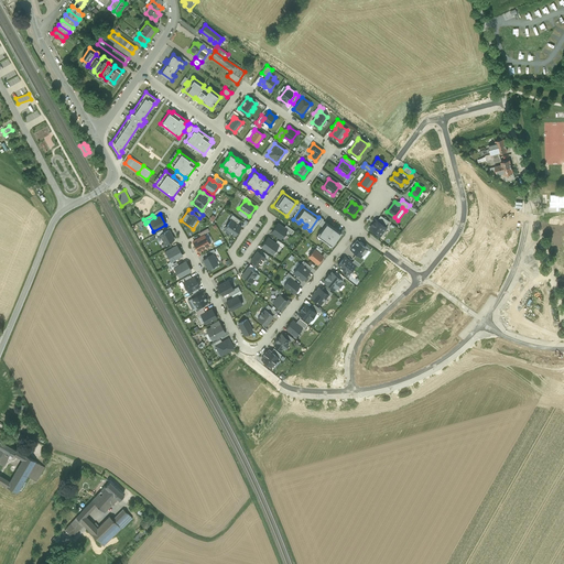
[(381,215),(378,220),(386,226),(389,221),(381,215)]
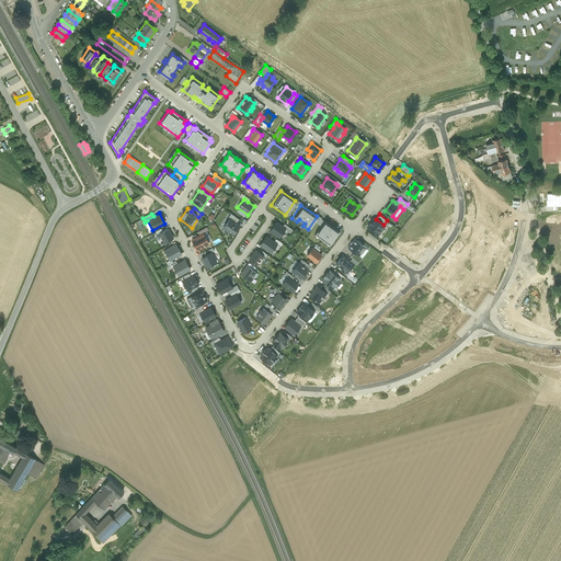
[(230,217),(230,218),(222,228),(233,236),(240,225),(237,222),(230,217)]
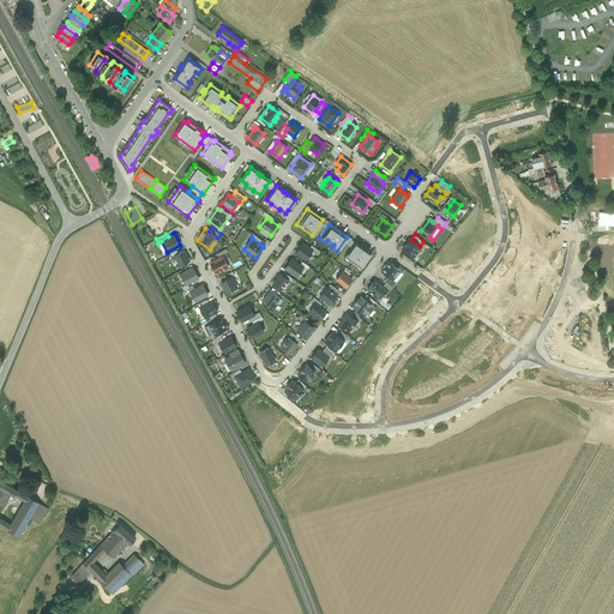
[(411,240),(409,239),(402,248),(414,257),(421,247),(420,246),(411,240)]
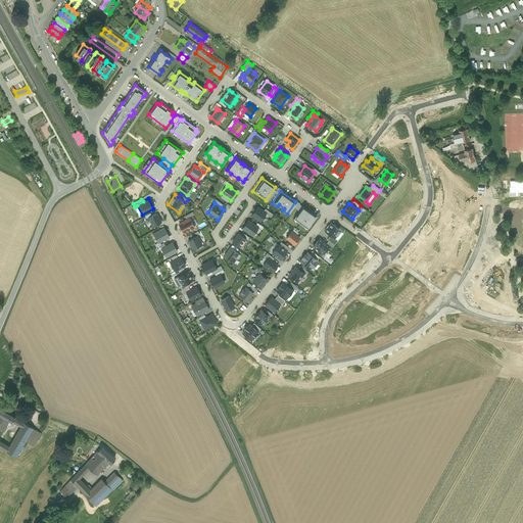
[(315,215),(301,204),(292,218),(306,228),(315,215)]
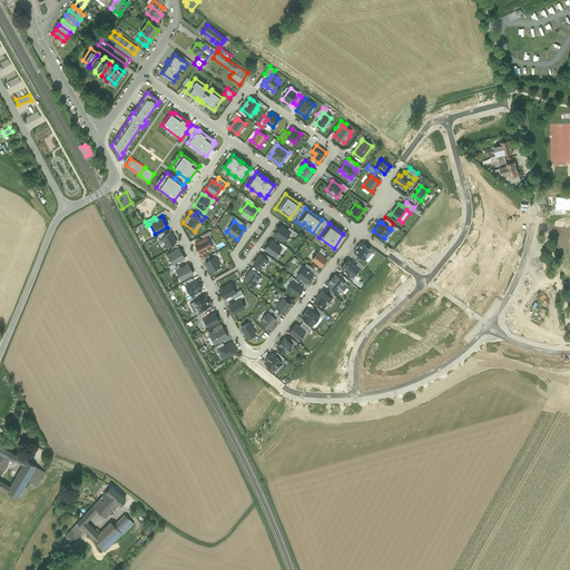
[(286,229),(279,224),(273,233),(283,241),(288,233),(290,232),(286,229)]
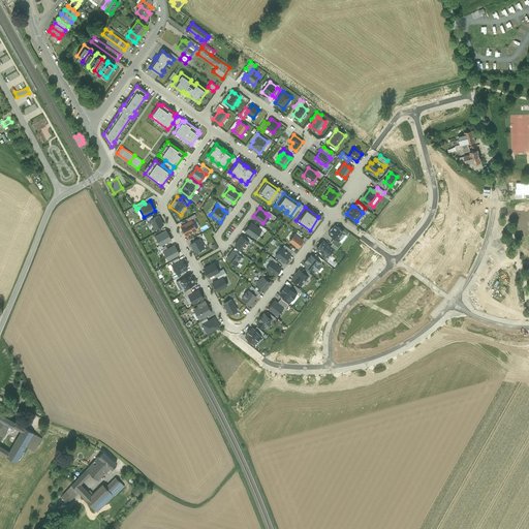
[(269,215),(268,216),(273,219),(276,216),(268,210),(266,213),(269,215)]
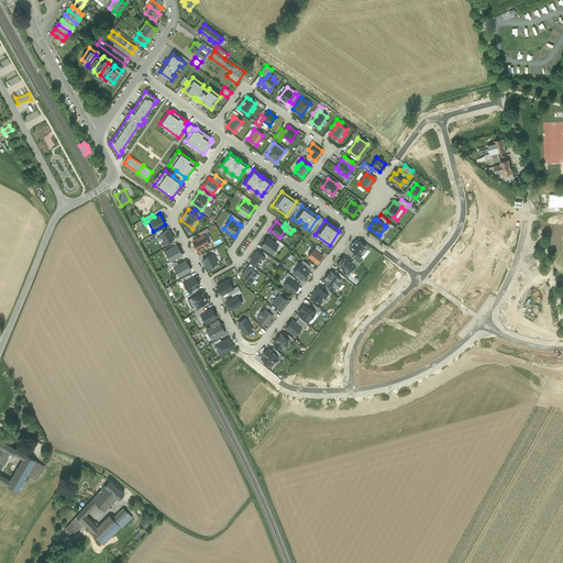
[(165,244),(175,239),(168,229),(163,232),(158,234),(165,244)]
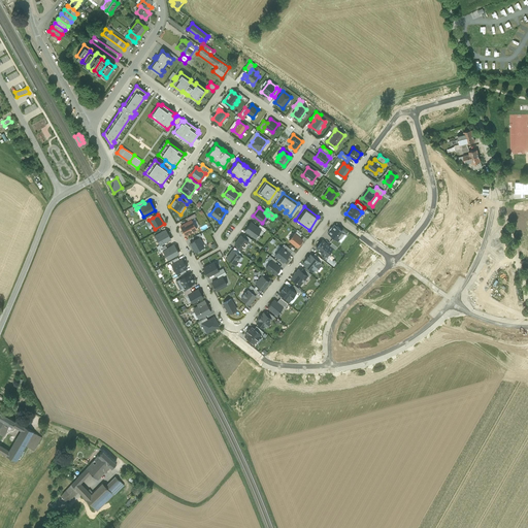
[(188,221),(179,226),(186,236),(197,229),(192,219),(188,221)]
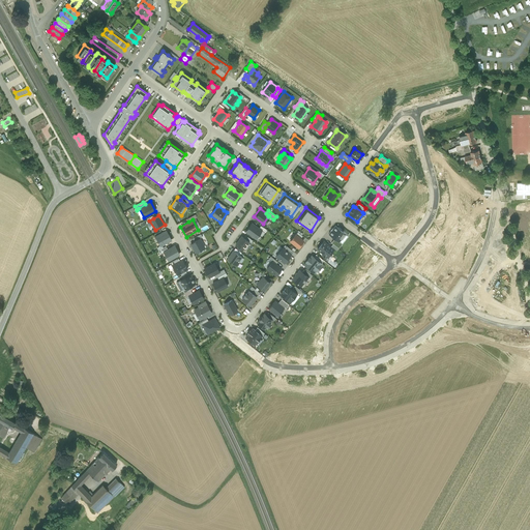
[(259,228),(251,222),(244,231),(256,239),(262,230),(259,228)]
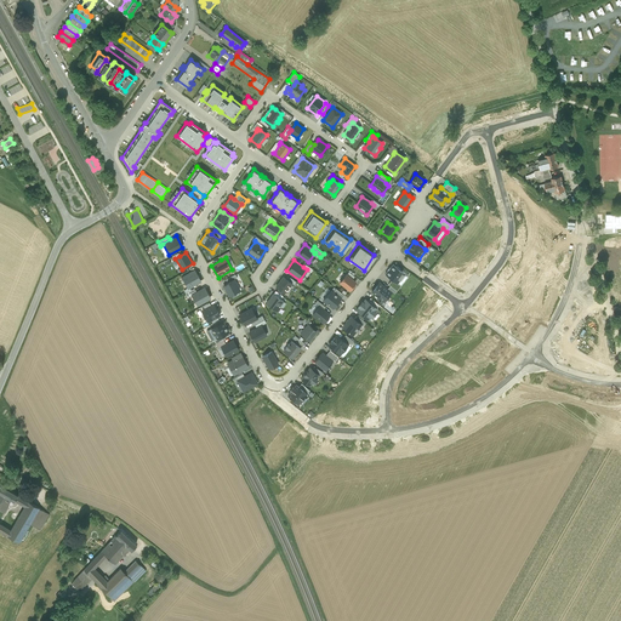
[(405,274),(392,265),(385,274),(391,279),(397,284),(405,274)]
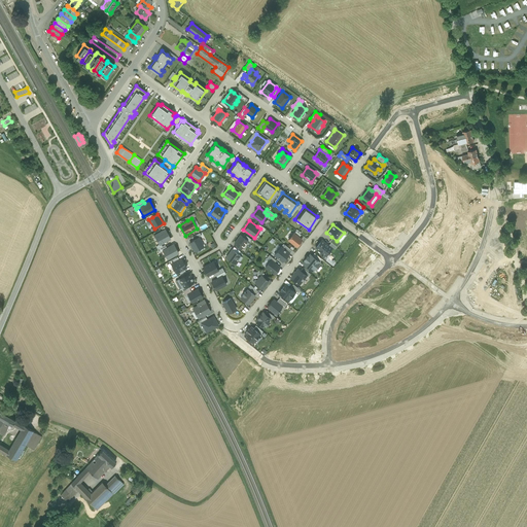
[(171,239),(165,229),(153,235),(160,245),(171,239)]
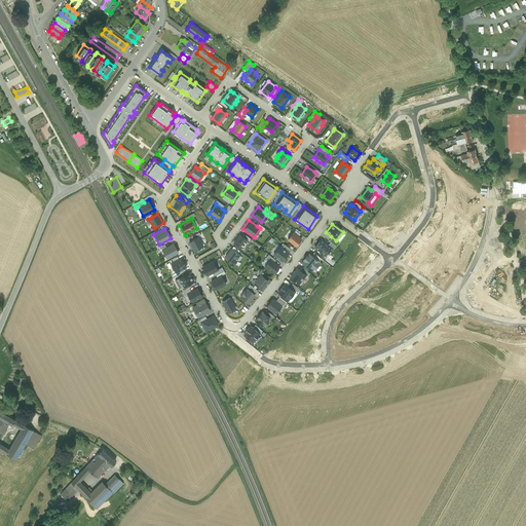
[(294,232),(293,231),(287,239),(295,247),(301,238),(298,236),(294,232)]
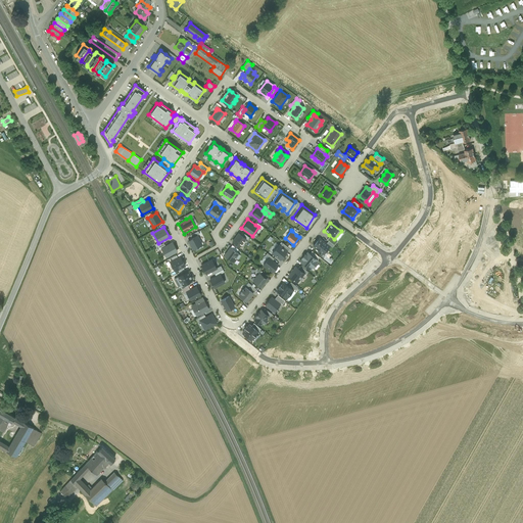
[(245,238),(237,232),(231,241),(238,247),(245,238)]
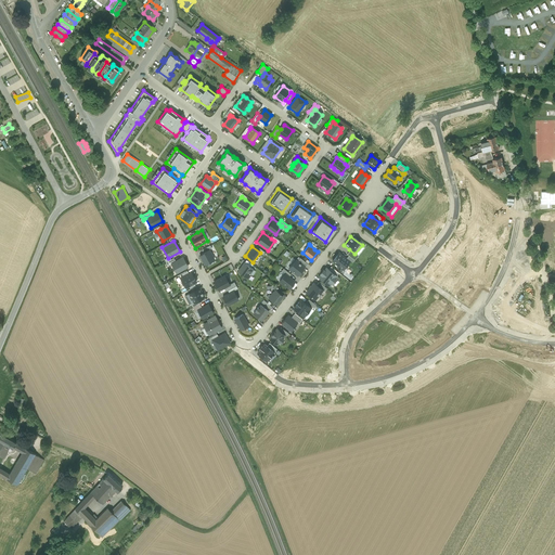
[(204,253),(199,256),(204,265),(215,258),(209,249),(204,253)]
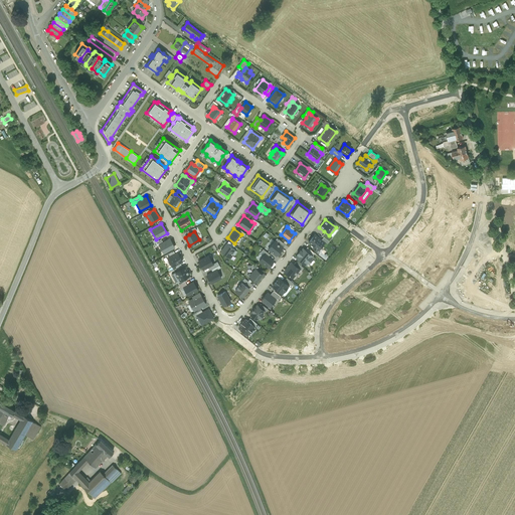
[(329,235),(324,231),(321,235),(323,236),(329,241),(331,237),(329,235)]
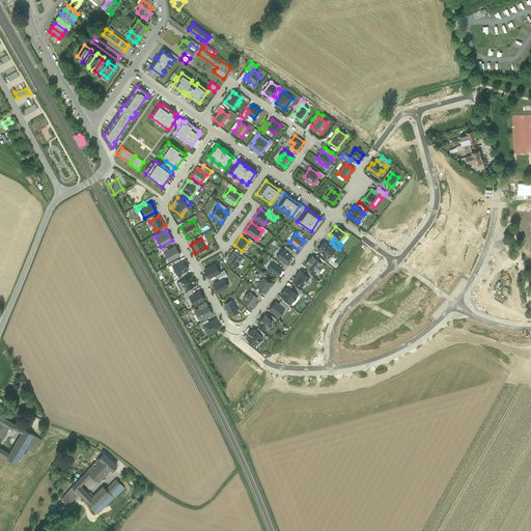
[(324,241),(316,249),(328,258),(334,250),(331,247),(324,241)]
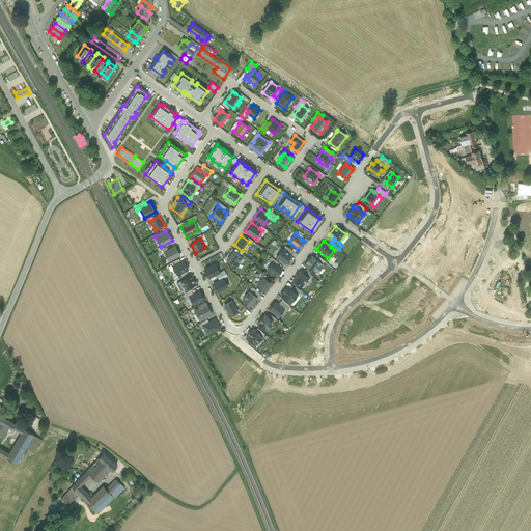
[(179,255),(174,245),(167,249),(162,251),(163,253),(168,261),(179,255)]
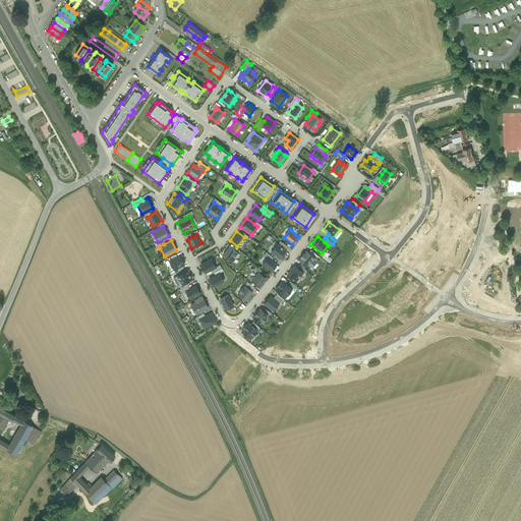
[(279,258),(286,250),(277,243),(270,251),(279,258)]
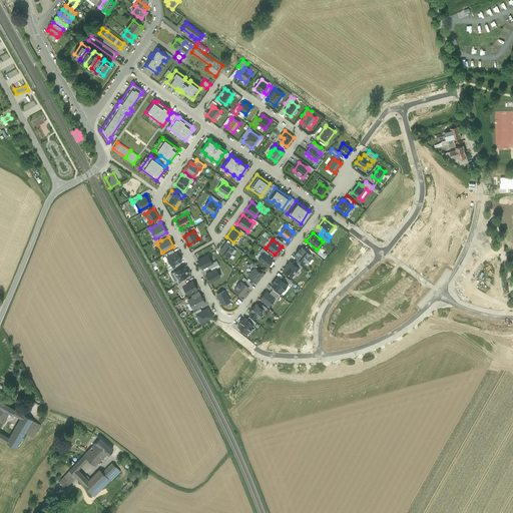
[(231,246),(224,241),(218,250),(229,258),(235,248),(231,246)]
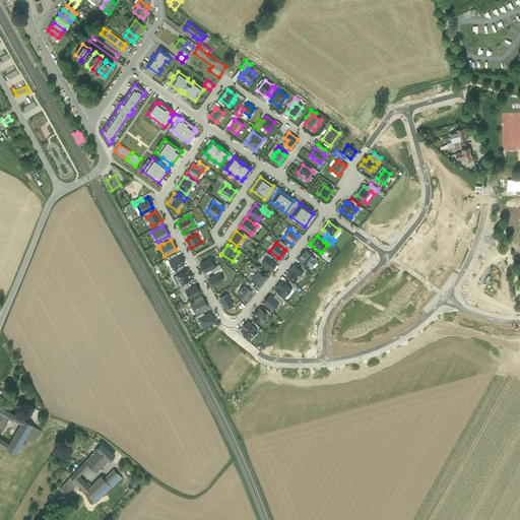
[(309,249),(307,252),(314,258),(317,255),(309,249)]
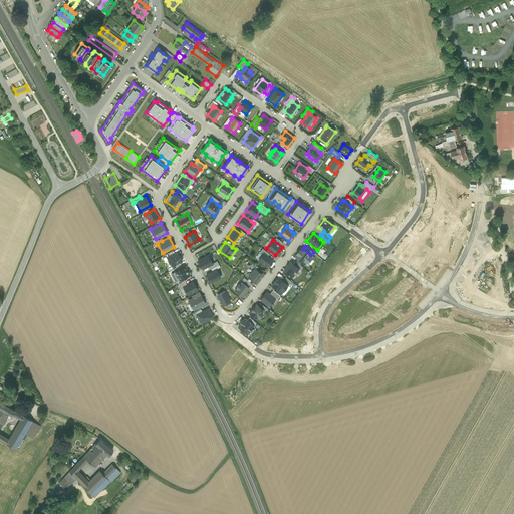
[(303,249),(301,248),(293,257),(303,265),(311,256),(310,255),(303,249)]
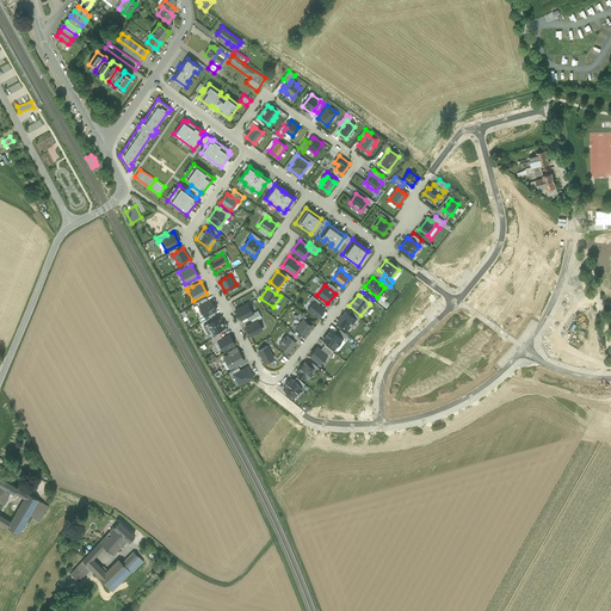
[(216,309),(209,298),(196,306),(203,318),(205,315),(213,312),(216,309)]
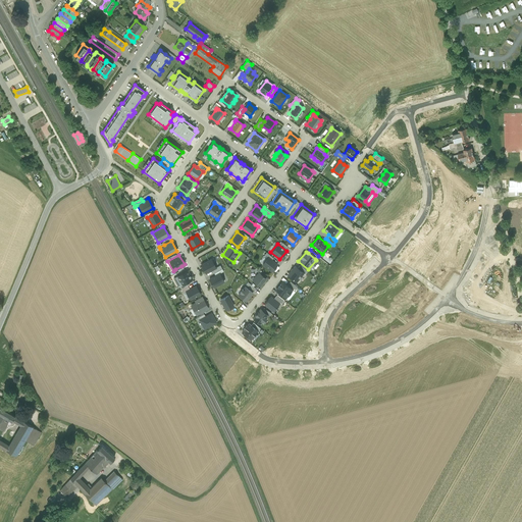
[(272,271),(277,264),(272,260),(268,257),(262,264),(272,271)]
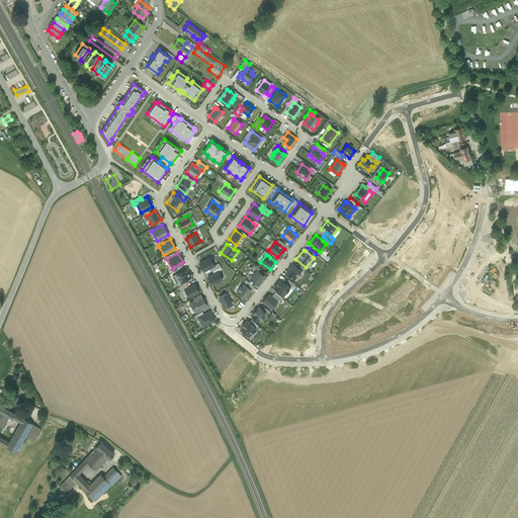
[(199,262),(204,271),(210,268),(214,266),(214,265),(209,256),(199,262)]
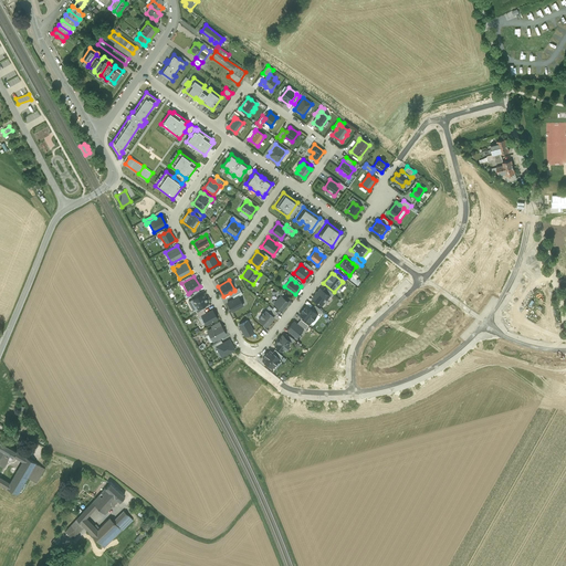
[(234,291),(230,293),(232,296),(241,292),(239,287),(234,290),(234,291)]
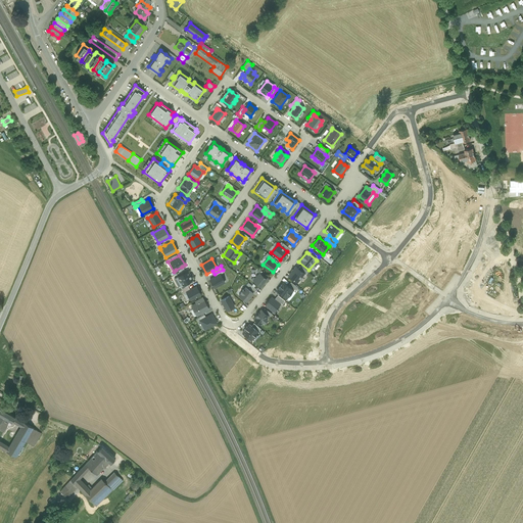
[(294,266),(287,275),(296,283),(304,273),(297,268),(294,266)]
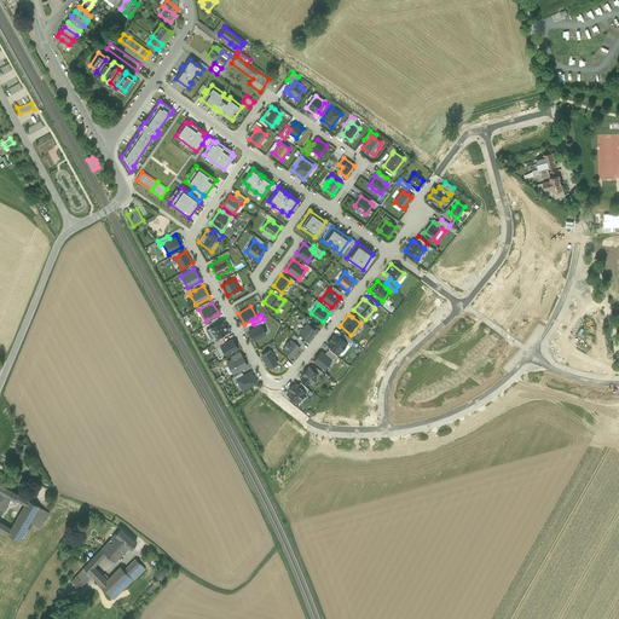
[(226,329),(221,318),(207,325),(213,336),(219,334),(226,329)]
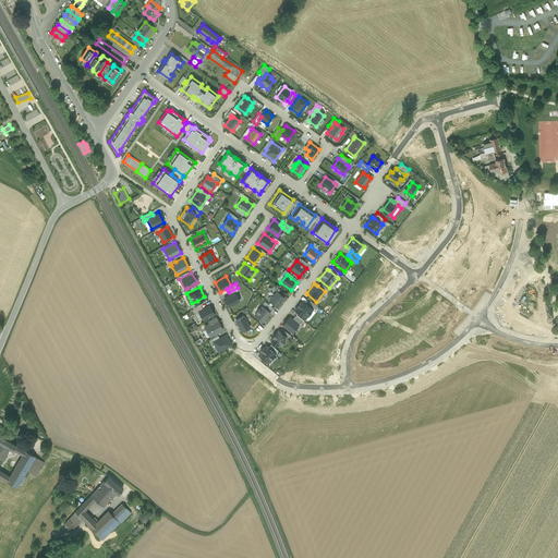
[(235,292),(235,291),(230,294),(223,298),(229,307),(240,301),(235,292)]
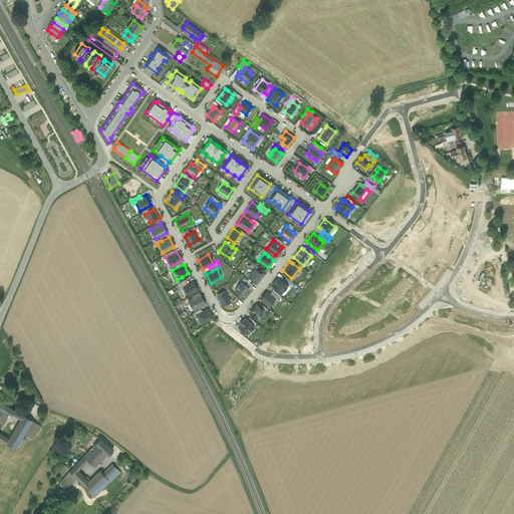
[(256,282),(263,274),(260,272),(255,268),(254,268),(248,276),(256,282)]
